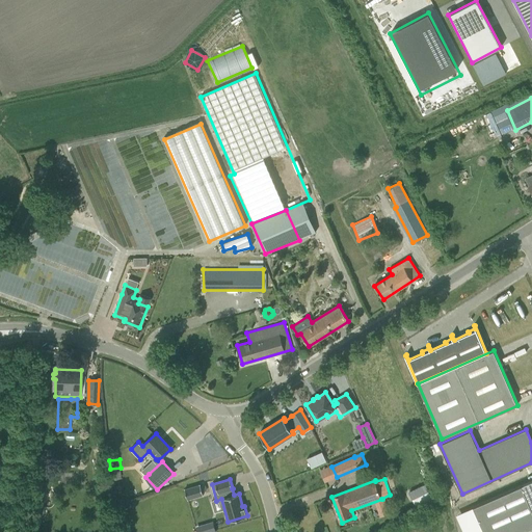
[(531,480),(473,507),(483,531),(520,531),(531,527),(531,480)]
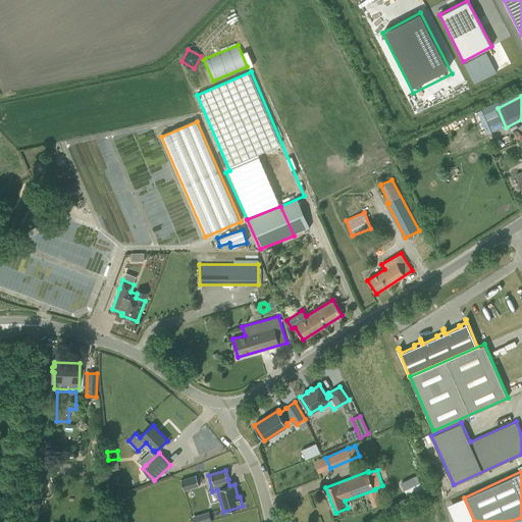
[(426,492),(418,474),(402,482),(410,500),(426,492)]
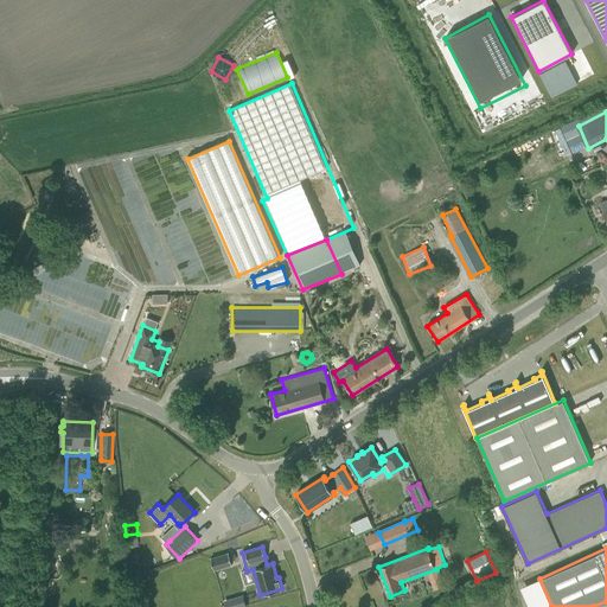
[(231,564),(228,553),(211,557),(215,569),(231,564)]
